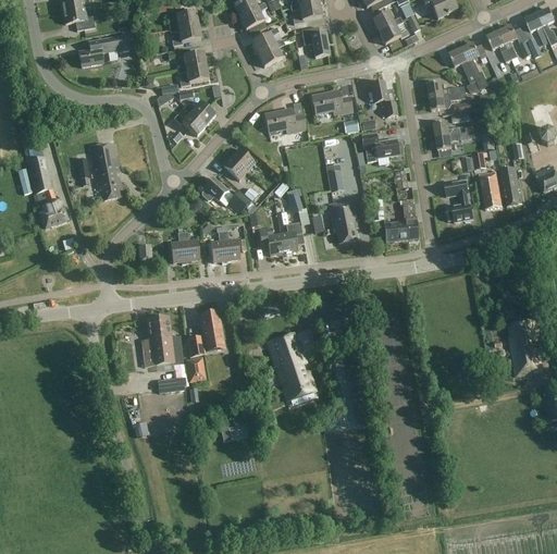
[(61,0),(63,11),(84,8),(83,0),(61,0)]
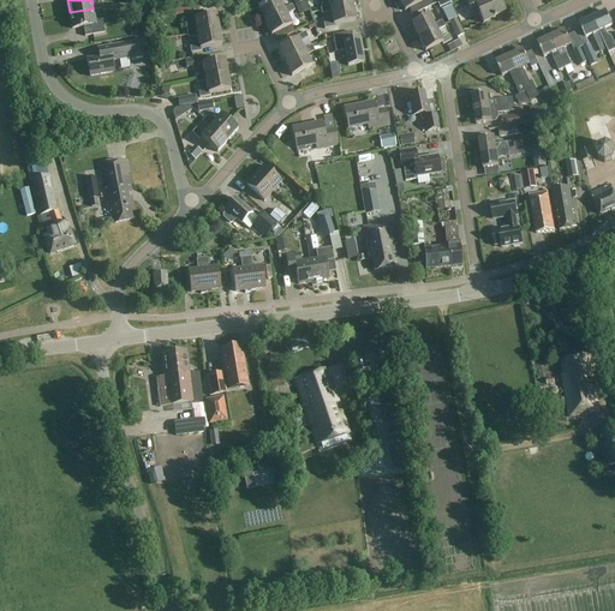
[(257,6),(264,19),(285,10),(284,7),(280,0),(269,0),(257,6)]
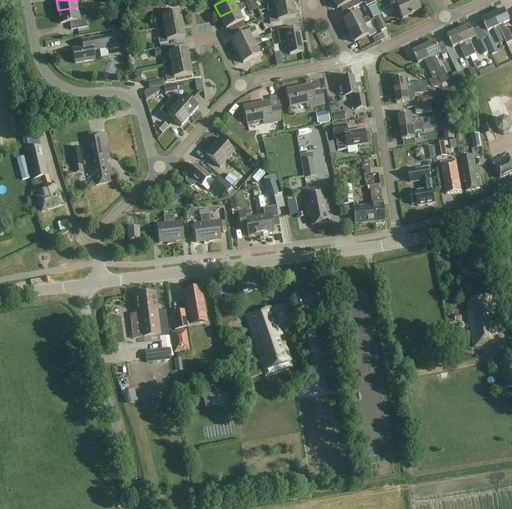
[(254,0),(246,4),(249,10),(257,6),(254,0)]
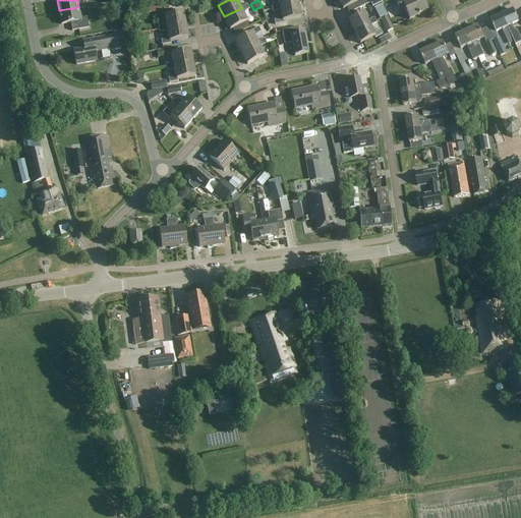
[(272,10),(280,9),(279,6),(298,3),(297,0),(278,0),(279,4),(271,5),(272,10)]
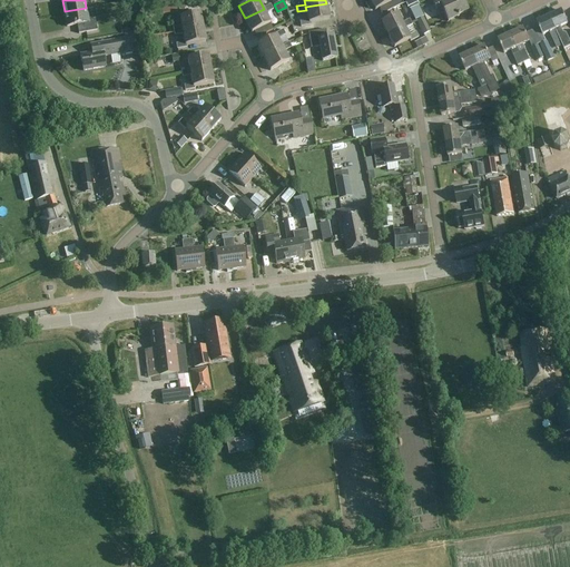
[(402,2),(401,0),(372,0),(375,8),(380,6),(382,11),(402,2)]
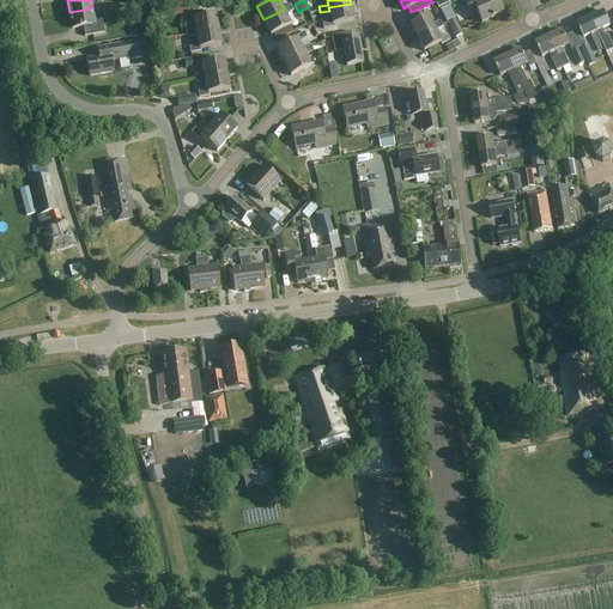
[(465,0),(471,13),(475,11),(480,22),(483,20),(481,18),(489,14),(490,17),(492,16),(504,10),(499,0),(465,0)]
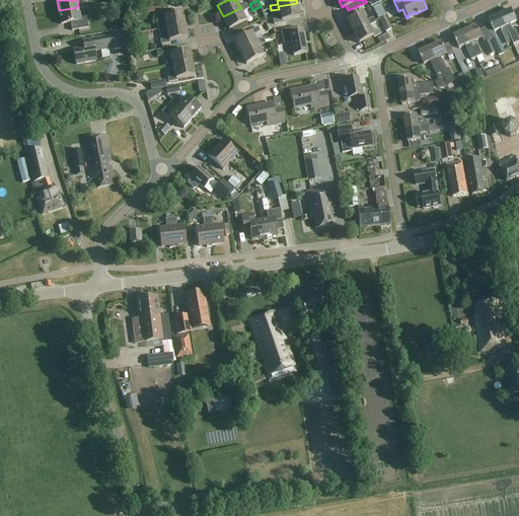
[(362,10),(347,17),(353,29),(374,18),(378,16),(385,13),(386,13),(381,2),(379,3),(381,7),(380,12),(366,19),(362,10)]
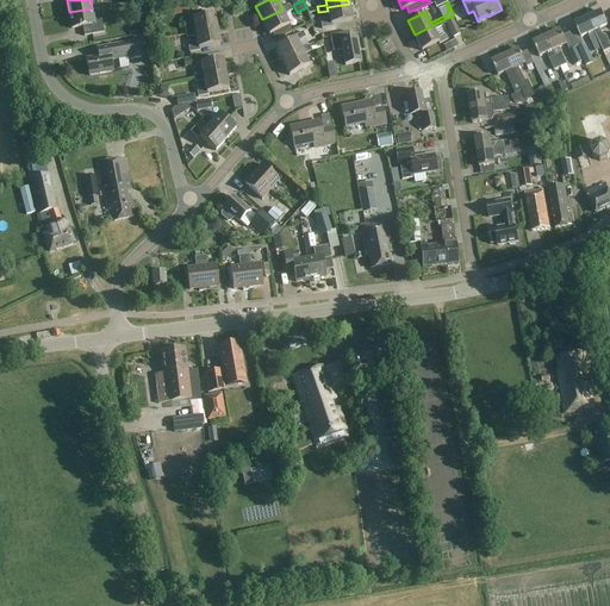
[(136,14),(147,13),(144,4),(135,5),(136,14)]
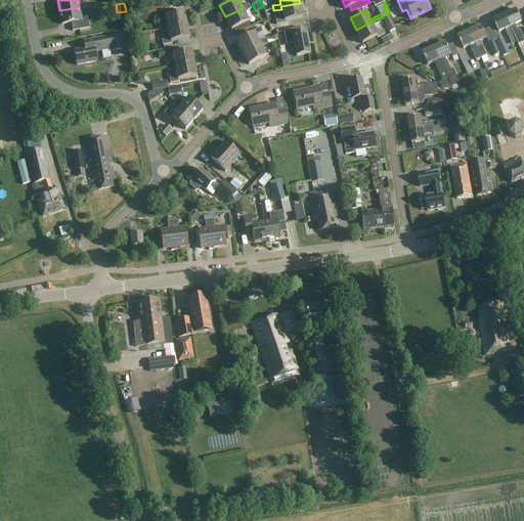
[(243,8),(225,16),(230,29),(248,20),(244,11),(251,7),(249,3),(242,6),(243,8)]
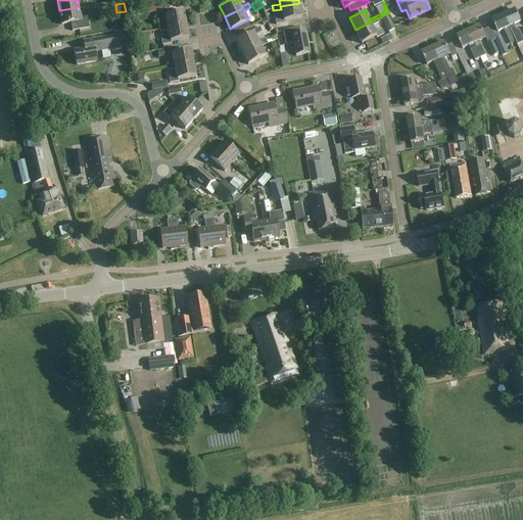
[(280,6),(281,9),(282,16),(274,18),(275,22),(284,21),(284,19),(301,16),(299,3),(280,6)]
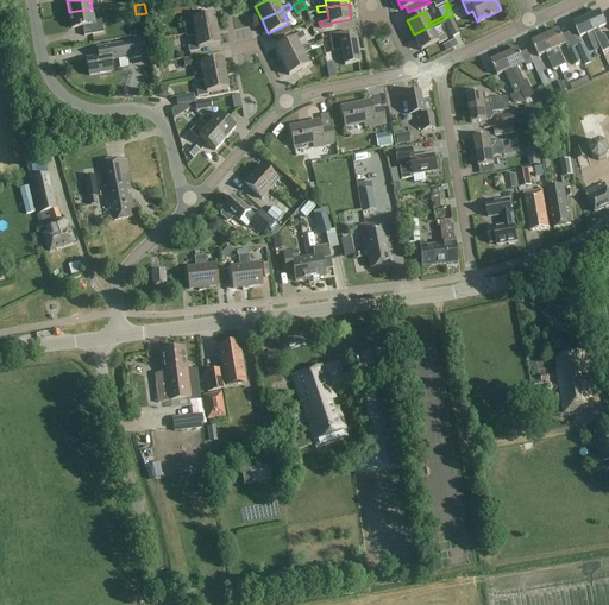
[(600,7),(585,13),(600,45),(601,45),(602,49),(608,45),(608,42),(604,33),(602,32),(598,26),(600,26),(606,24),(600,10),(600,7)]
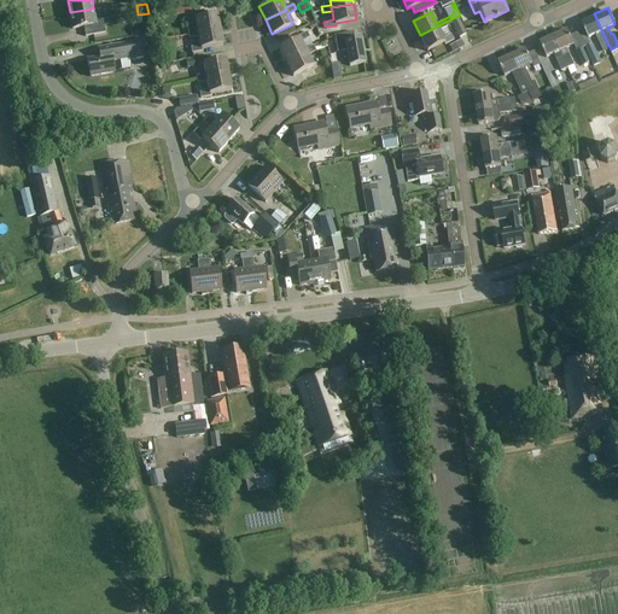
[(85,34),(105,30),(103,21),(95,22),(93,9),(70,12),(73,27),(83,24),(85,34)]
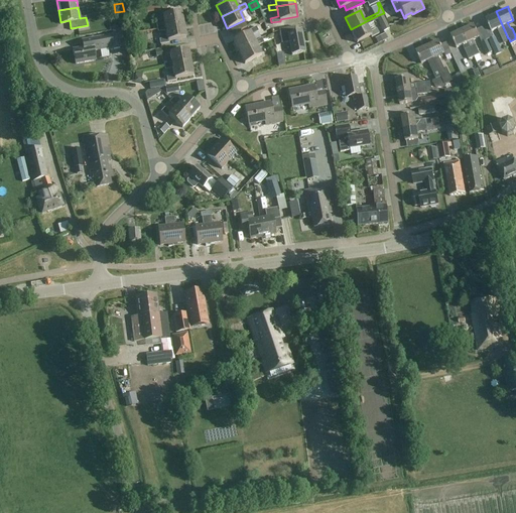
[(162,14),(163,21),(156,23),(157,30),(165,29),(165,27),(183,23),(181,11),(162,14)]
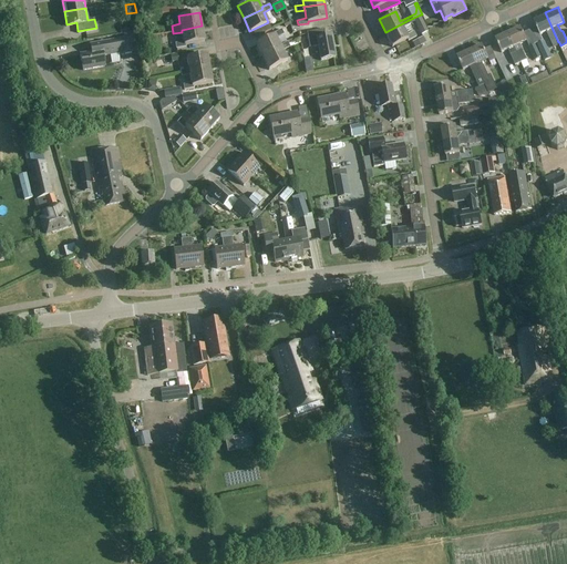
[(533,18),(534,20),(536,24),(539,32),(547,30),(554,44),(558,42),(545,12),(533,18)]
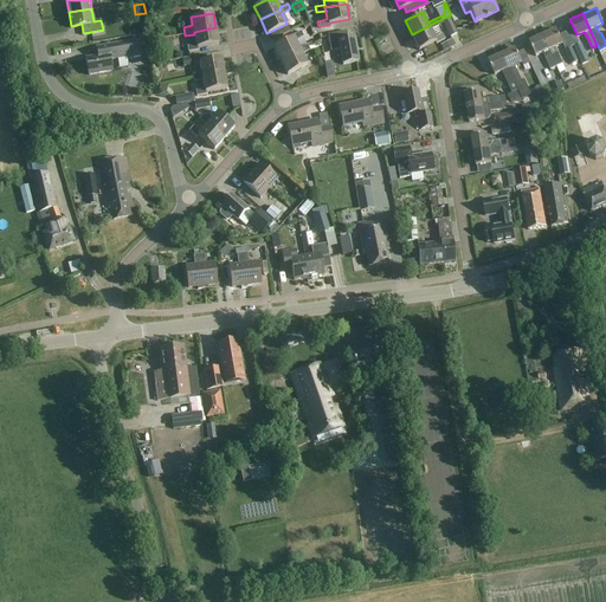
[(457,31),(450,15),(442,19),(449,34),(457,31)]
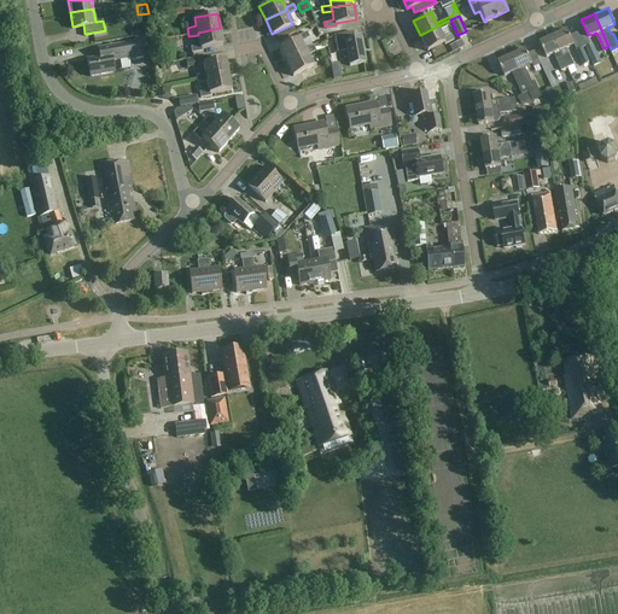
[(420,35),(426,50),(443,41),(444,42),(453,39),(450,33),(442,36),(438,29),(447,24),(445,22),(420,35)]
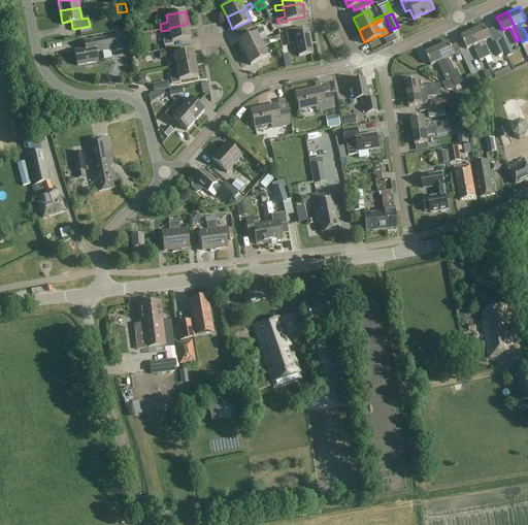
[(169,28),(169,30),(170,37),(163,39),(164,44),(172,42),(172,40),(190,37),(188,24),(169,28)]
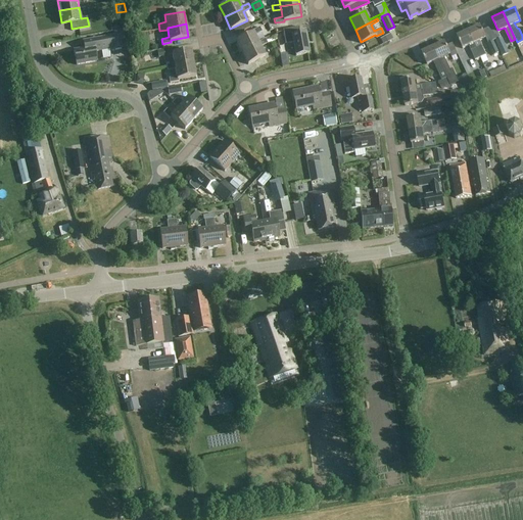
[(480,24),(469,29),(474,41),(476,45),(480,55),(483,60),(488,58),(480,39),(485,36),(482,29),(480,24)]
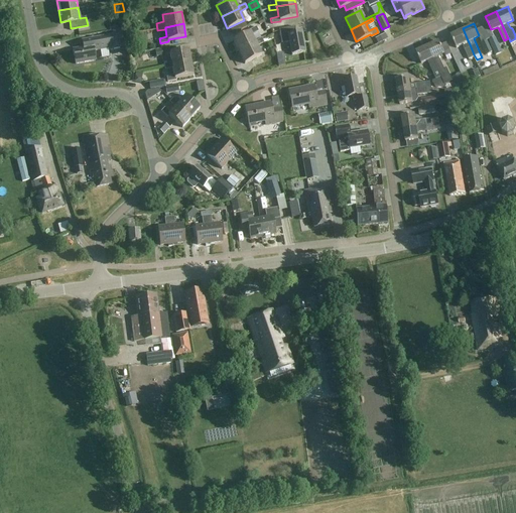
[(249,31),(233,39),(238,51),(255,42),(254,40),(251,33),(258,30),(256,25),(248,29),(249,31)]
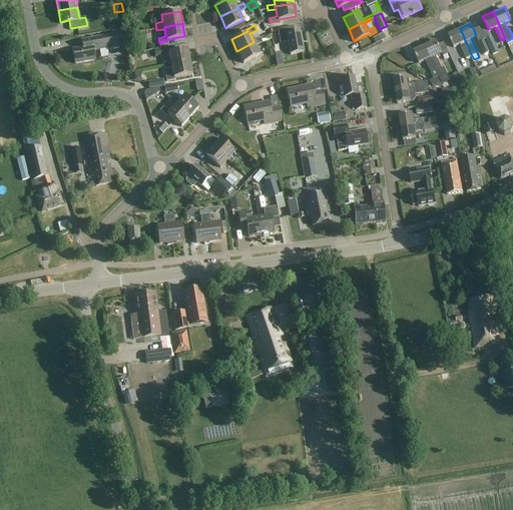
[(294,32),(293,26),(294,26),(294,25),(277,28),(280,42),(287,40),(290,53),(302,51),(299,31),(294,32)]
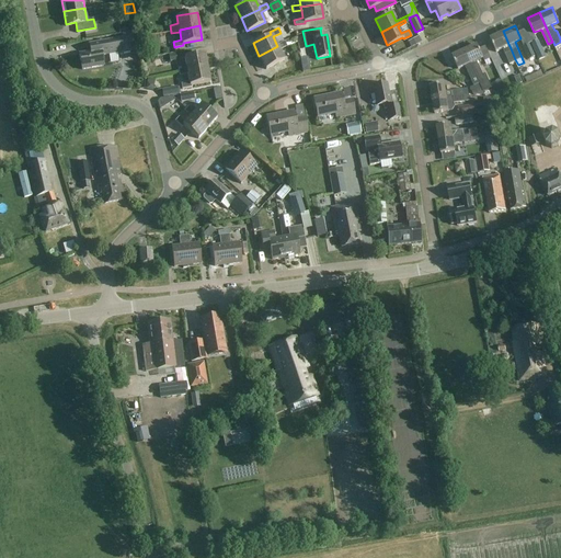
[(496,49),(503,47),(505,52),(510,61),(515,59),(511,48),(508,44),(503,31),(490,37),(496,49)]
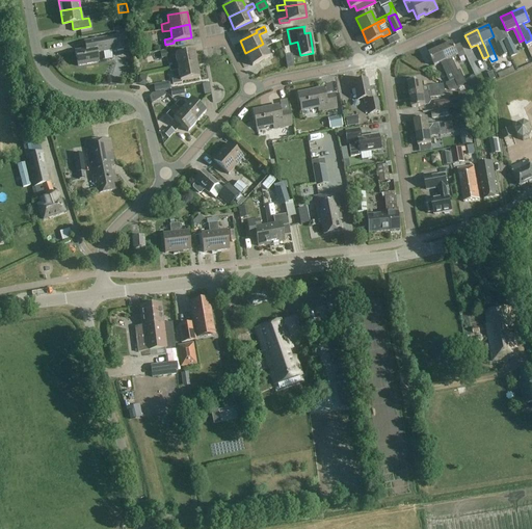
[(97,51),(104,49),(112,48),(110,35),(102,36),(84,40),(85,47),(75,49),(78,64),(99,60),(97,51)]
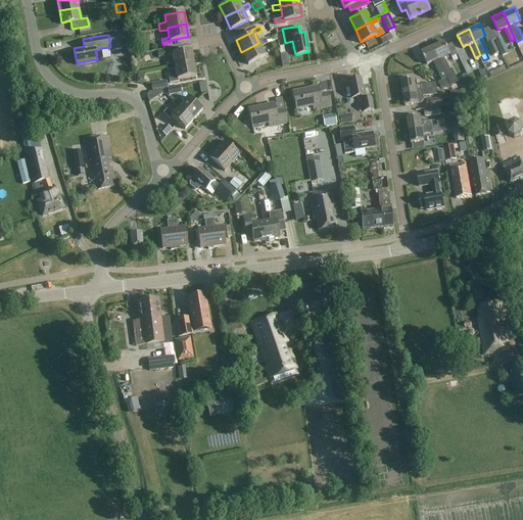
[(495,39),(502,53),(509,50),(502,36),(495,39)]
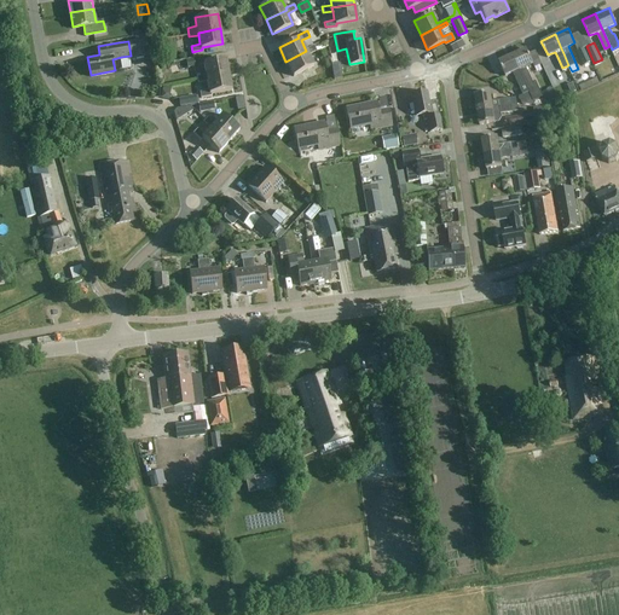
[(306,51),(285,62),(293,75),(313,65),(308,54),(317,50),(313,45),(305,48),(306,51)]
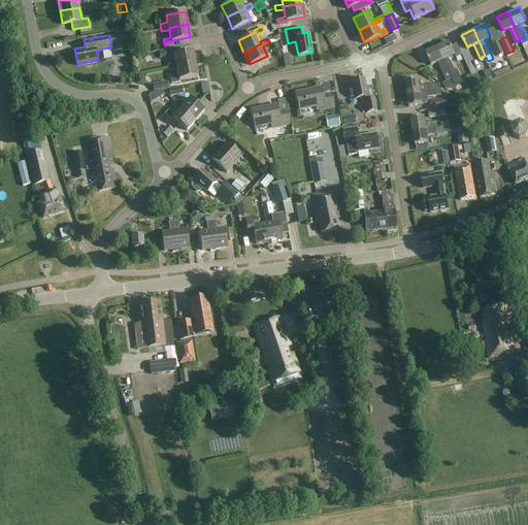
[(492,42),(497,53),(503,51),(498,39),(492,42)]
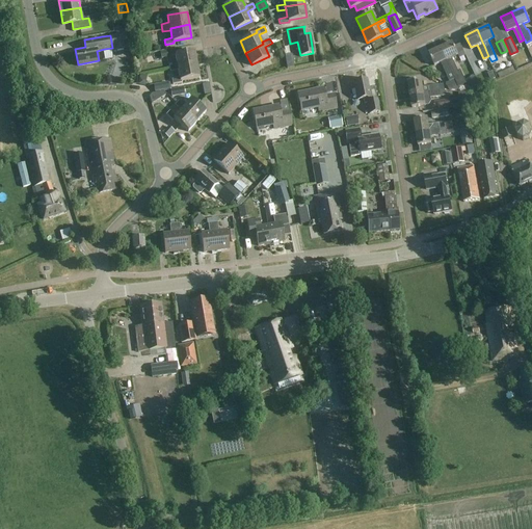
[(454,78),(455,77),(460,75),(452,56),(457,53),(452,41),(440,47),(454,78)]
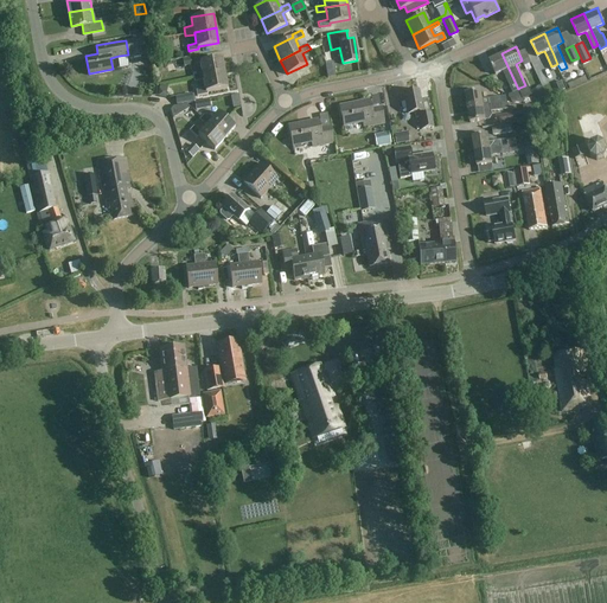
[(524,101),(519,88),(518,89),(502,53),(490,59),(496,72),(503,69),(512,91),(509,92),(511,100),(524,101)]
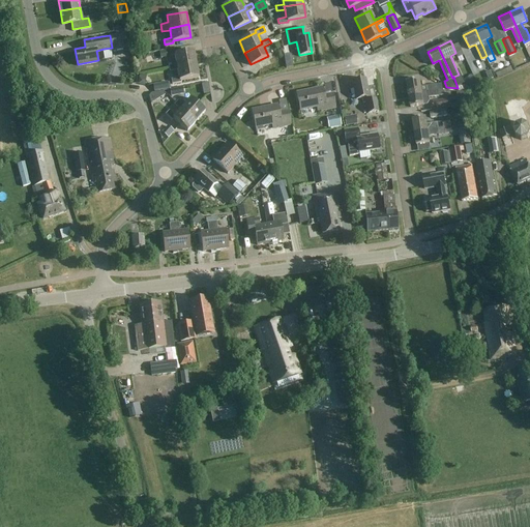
[(116,48),(108,49),(109,57),(117,56),(116,48)]
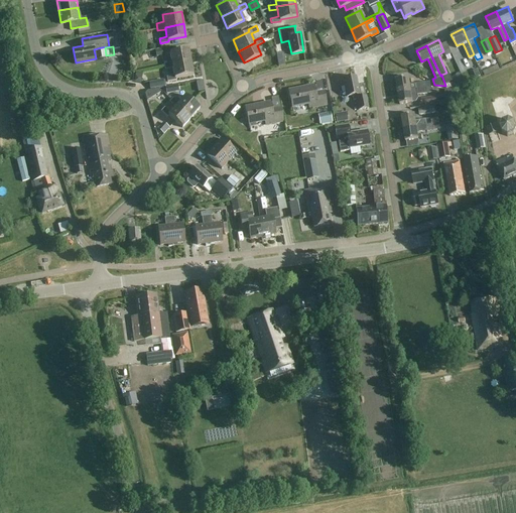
[(169,51),(170,58),(166,59),(167,62),(163,63),(164,68),(172,67),(171,65),(190,60),(187,48),(169,51)]
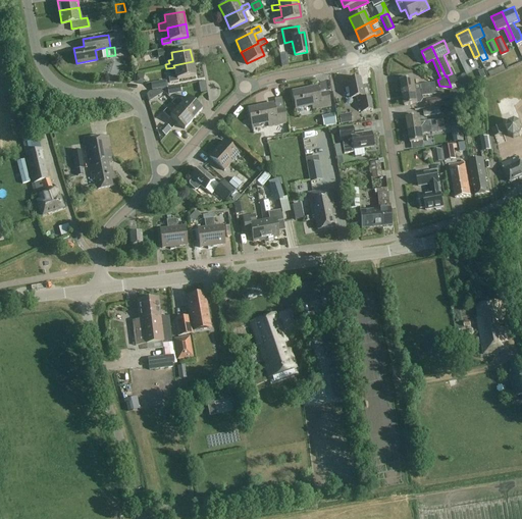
[(173,65),(174,67),(175,75),(168,76),(168,82),(177,80),(177,78),(195,74),(193,61),(173,65)]
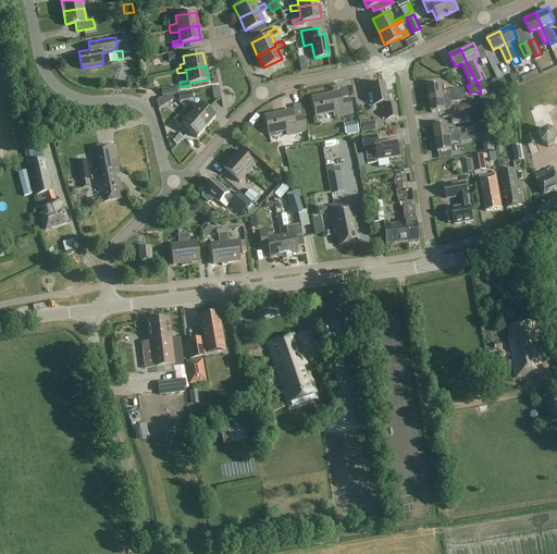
[(536,68),(521,75),(523,79),(539,73),(536,68)]
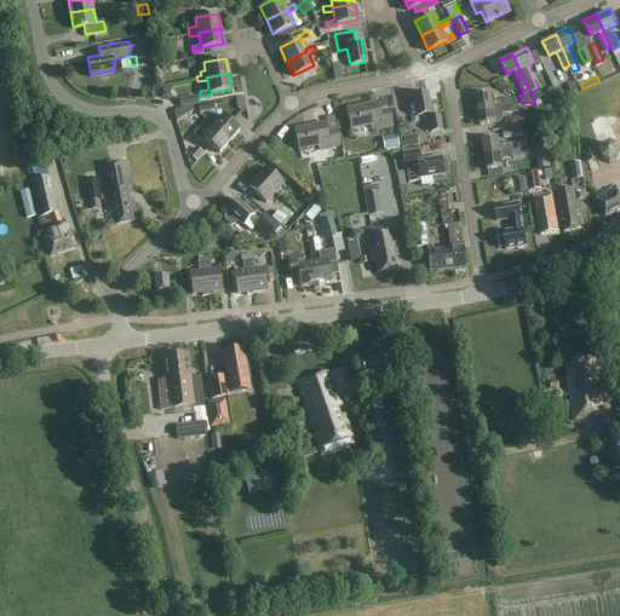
[(549,102),(557,98),(552,86),(544,91),(549,102)]
